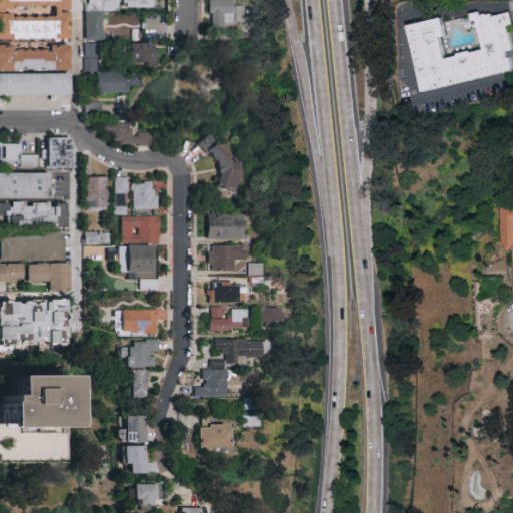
[(71,0),(0,0),(0,38),(72,38),(71,0)]
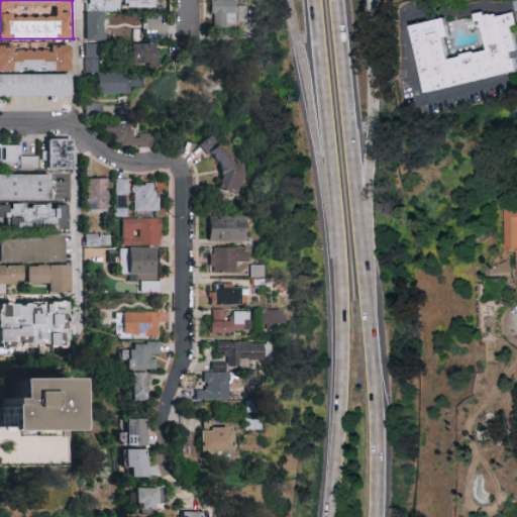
[(88,0),(88,9),(103,10),(102,0),(88,0)]
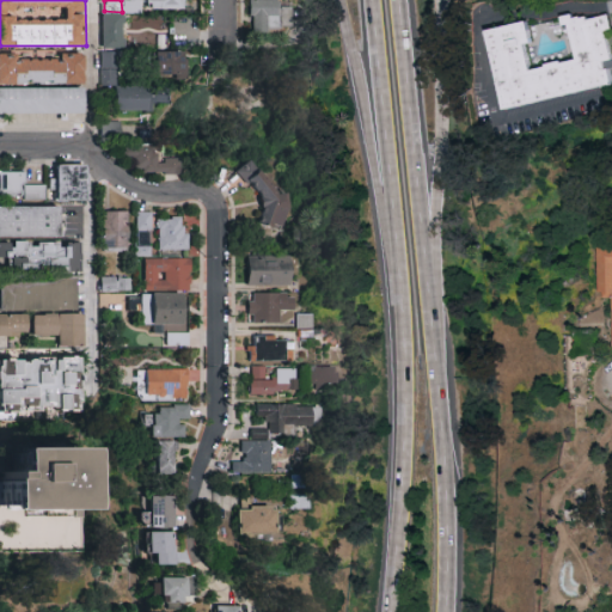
[(141,0),(123,0),(123,11),(140,12),(141,0)]
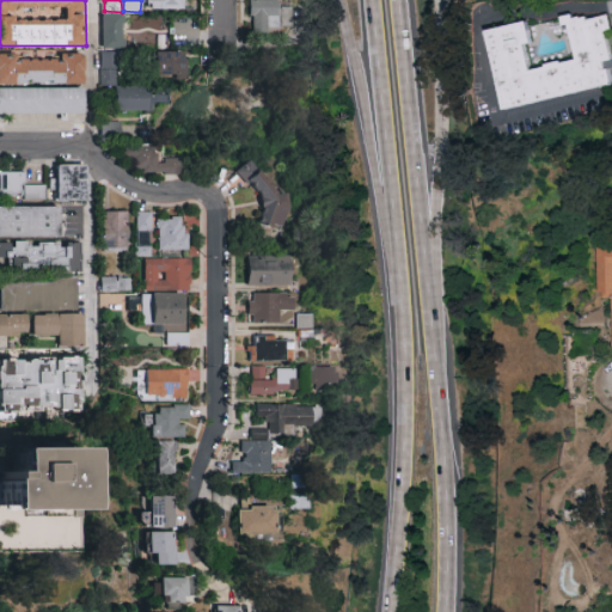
[(281,0),(252,0),(254,29),(292,29),(292,6),(281,6),(281,0)]
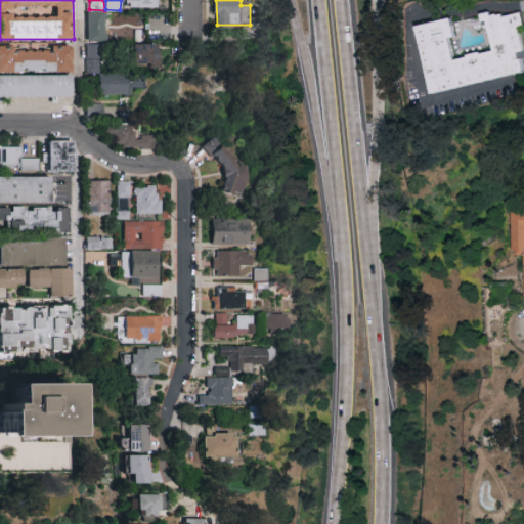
[(105,41),(106,11),(88,11),(88,40),(105,41)]
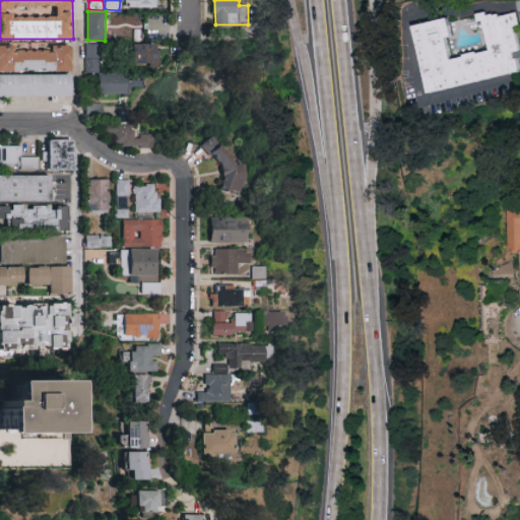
[(100,43),(85,43),(85,72),(100,71),(100,43)]
